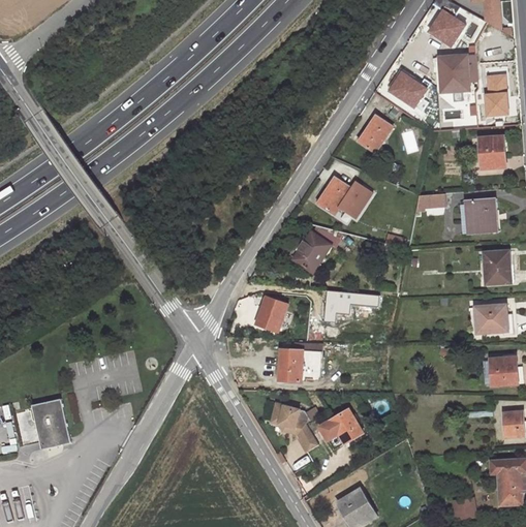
[(456,5),(446,0),(436,0),(433,5),(443,11),(442,12),(450,17),(456,5)]
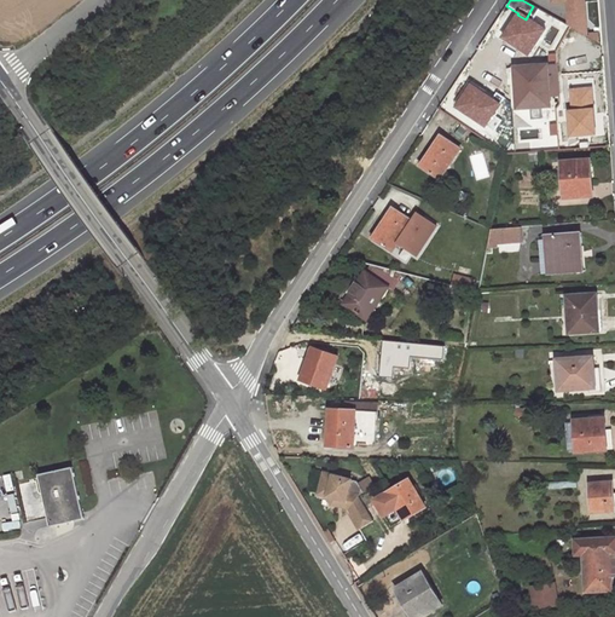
[(549,0),(563,0),(564,10),(581,7),(580,0),(549,0)]
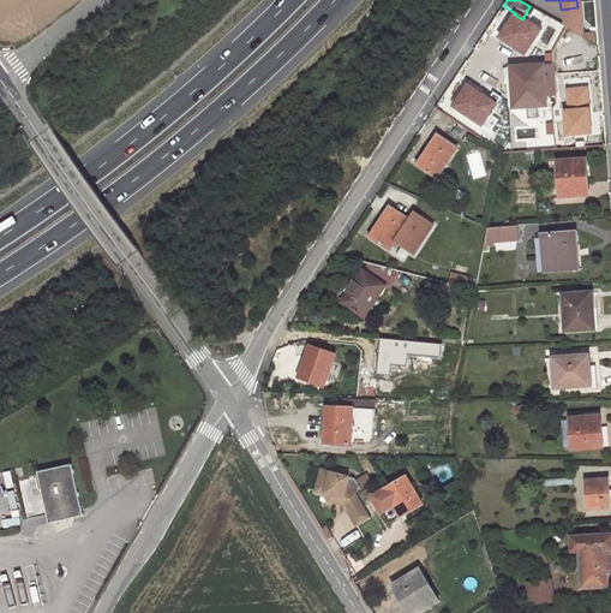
[(508,60),(508,65),(523,64),(522,52),(520,49),(517,48),(514,49),(513,51),(511,54),(511,60),(508,60)]
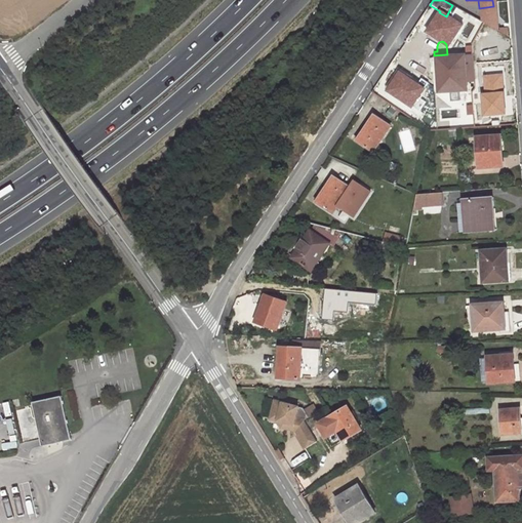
[(447,54),(434,55),(436,80),(440,80),(441,90),(465,88),(462,53),(447,54)]
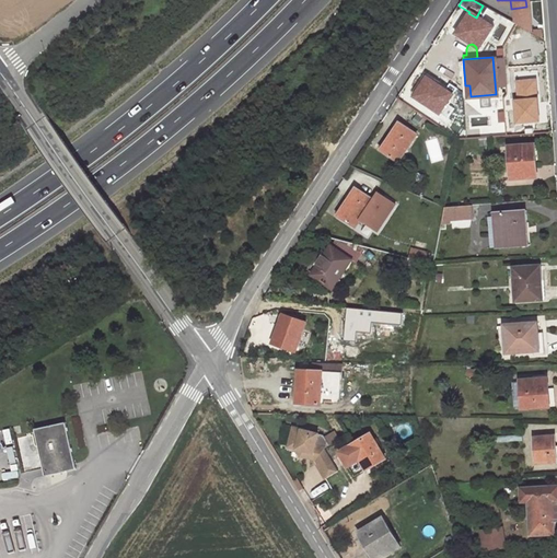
[(536,77),(513,78),(514,124),(538,123),(536,77)]
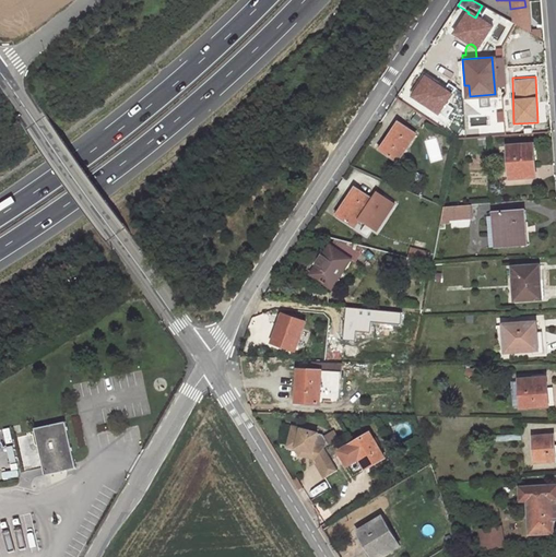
[(412,131),(397,120),(378,147),(394,158),(412,131)]
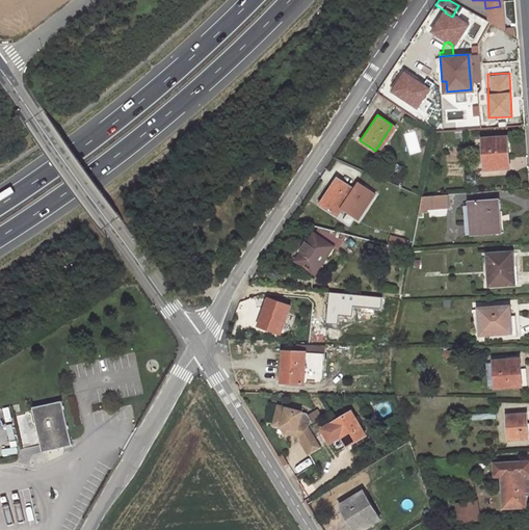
[(505,135),(480,137),(483,167),(504,166),(503,156),(507,156),(505,135)]
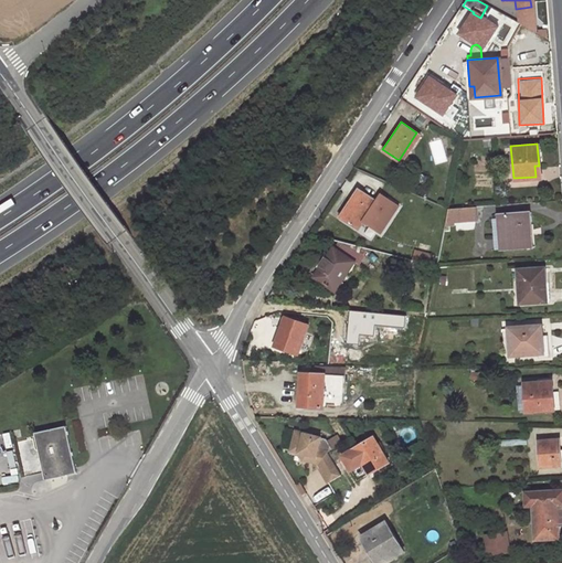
[(373,199),(357,188),(339,216),(354,226),(360,219),(378,231),(396,203),(383,195),(379,202),(373,199)]
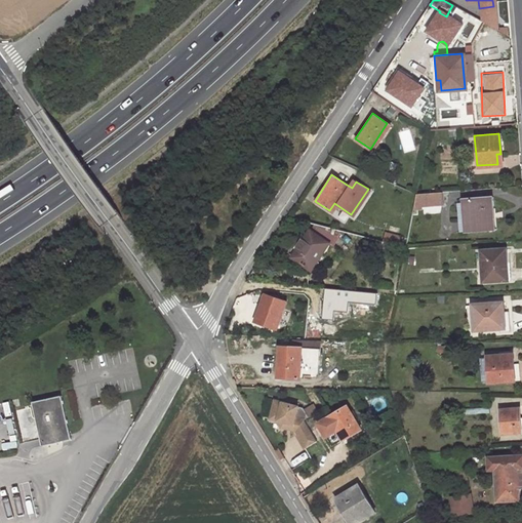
[(351,178),(347,185),(352,188),(356,182),(351,178)]
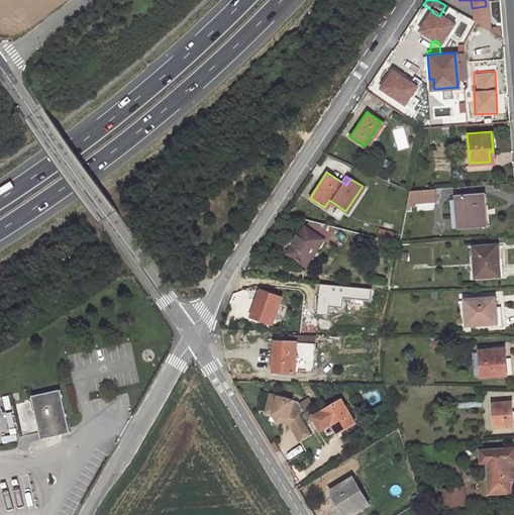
[(432,199),(431,187),(407,189),(405,201),(432,199)]
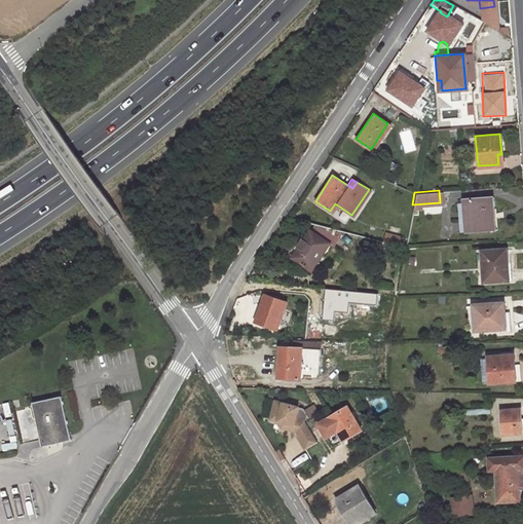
[(462,200),(456,201),(458,221),(464,220),(465,230),(492,228),(490,208),(493,208),(492,195),(462,198),(462,200)]
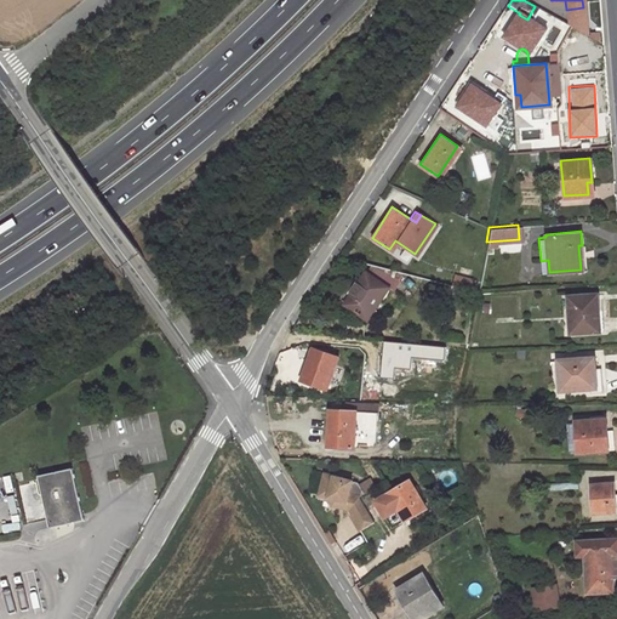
[(364,270),(387,285),(390,288),(396,279),(372,263),(371,266),(367,265),(364,270)]
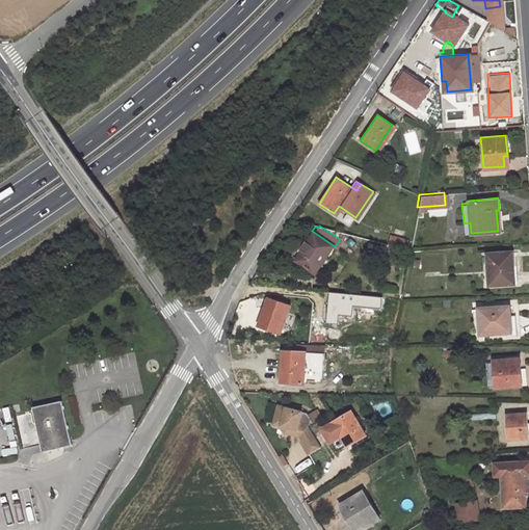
[(332,244),(312,231),(307,238),(298,252),(293,259),(313,272),(332,244)]
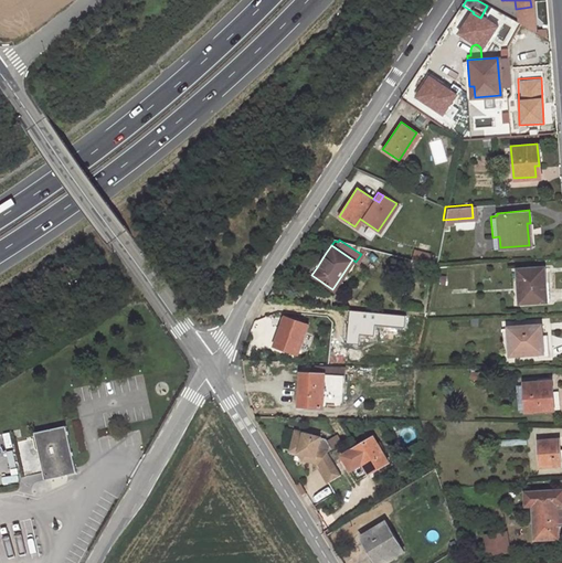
[(412,248),(410,258),(425,263),(428,253),(412,248)]
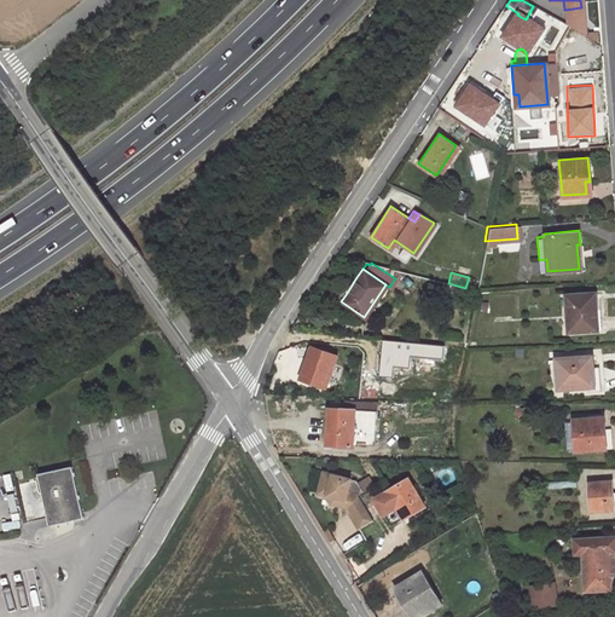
[(342,290),(347,293),(357,277),(353,275),(342,290)]
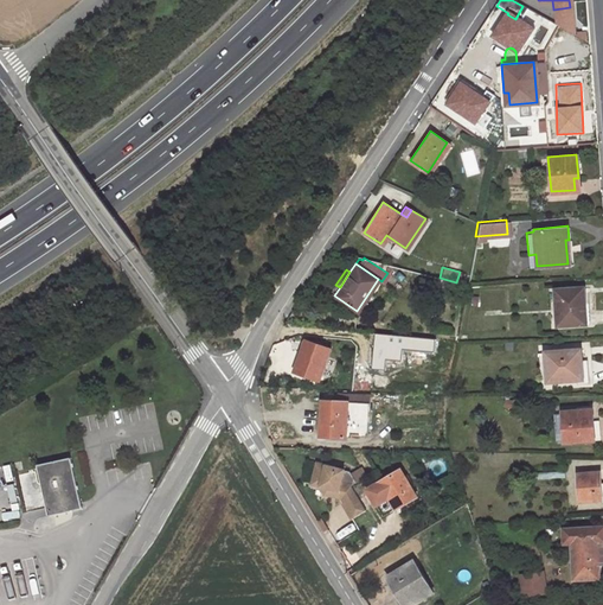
[(582,286),(553,288),(556,325),(581,323),(579,309),(583,309),(582,286)]
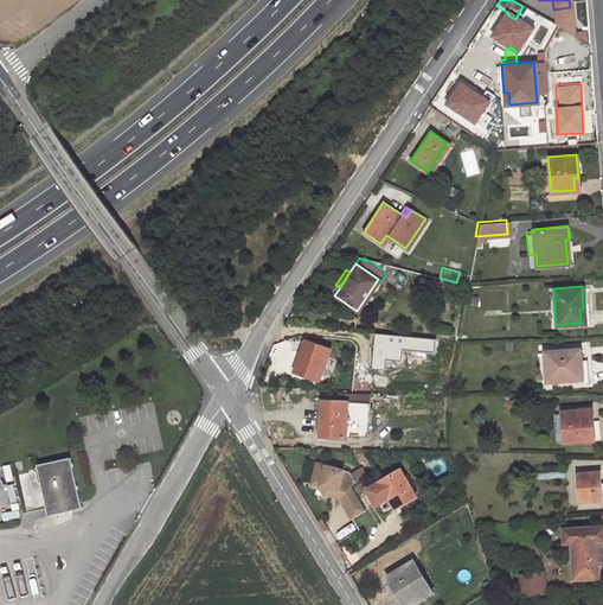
[(313,342),(305,338),(301,349),(300,349),(292,369),(318,379),(328,348),(322,345),(313,342)]
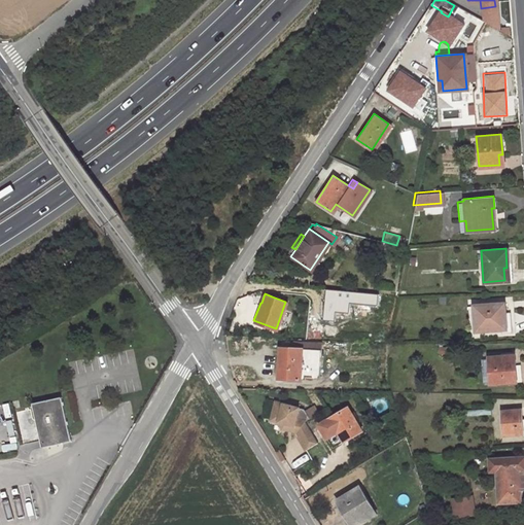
[(502,302),(472,305),(474,330),(504,328),(502,302)]
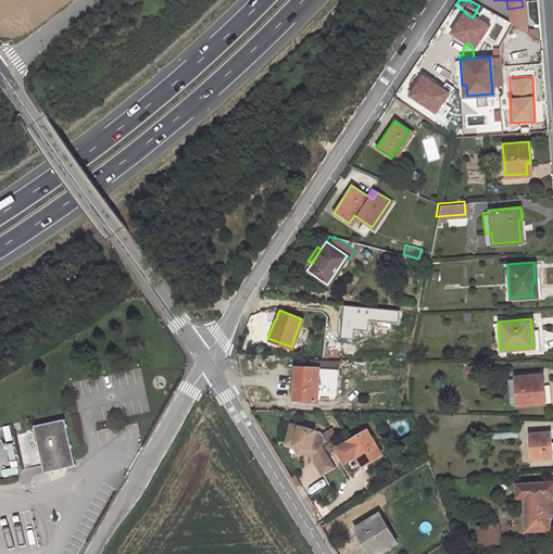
[(317,366),(293,365),(291,389),(294,389),(294,398),(310,399),(310,394),(316,395),(335,397),(337,367),(317,366)]
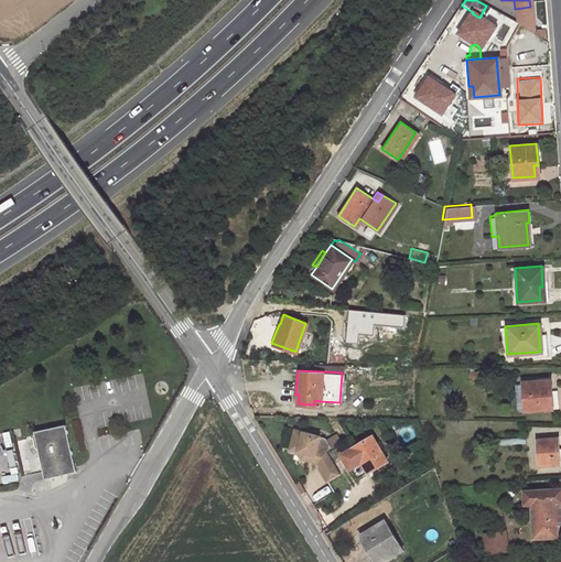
[(522,407),(522,410),(551,407),(549,378),(520,381),(520,384),(514,385),(516,408),(522,407)]
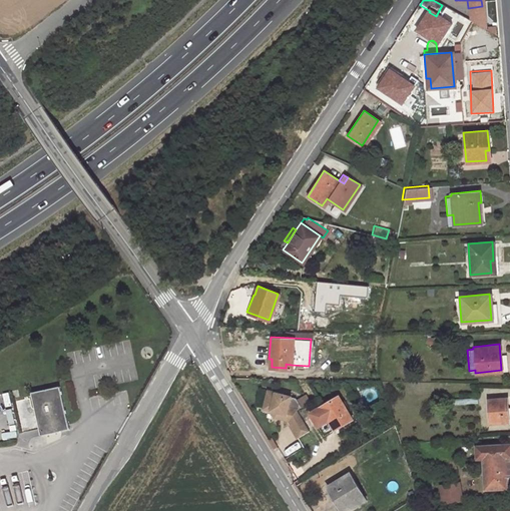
[(30,391),(39,433),(55,430),(53,422),(66,419),(58,385),(30,391)]
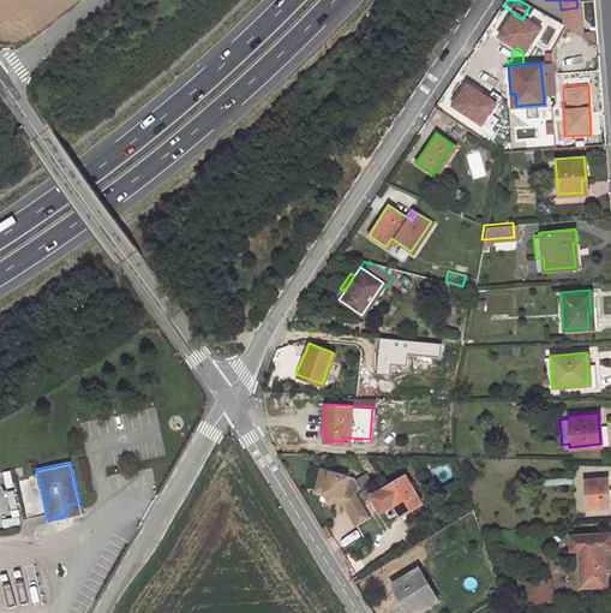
[(351,474),(317,466),(313,487),(322,488),(327,495),(334,492),(340,493),(347,505),(345,507),(353,522),(367,513),(352,488),(357,484),(351,474)]
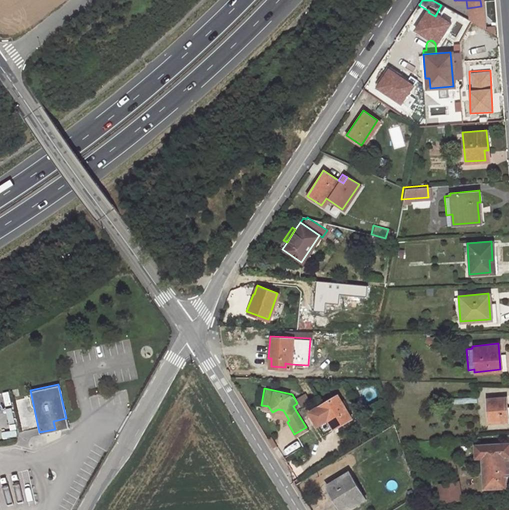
[(336,394),(308,411),(321,433),(350,417),(336,394)]
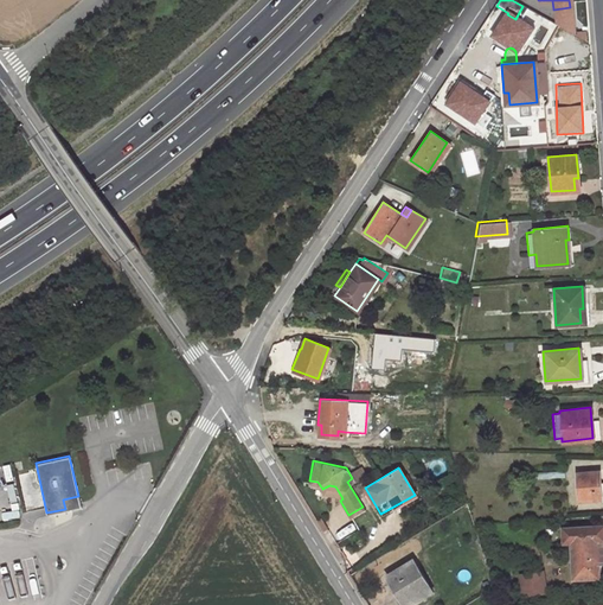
[(597,470),(575,472),(577,500),(600,497),(597,470)]
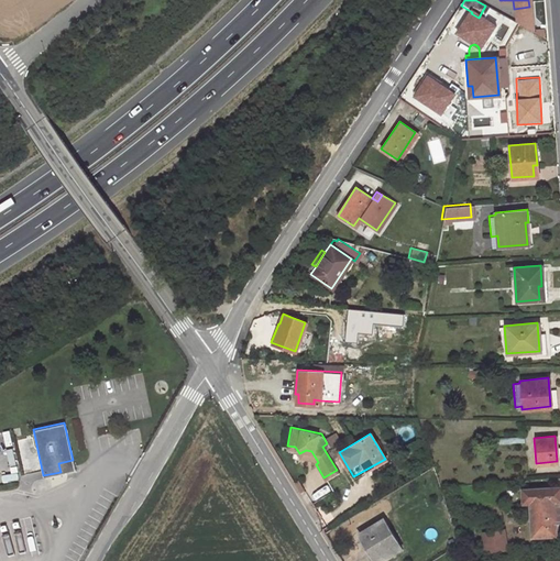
[(58,463),(61,472),(75,469),(73,460),(58,463)]
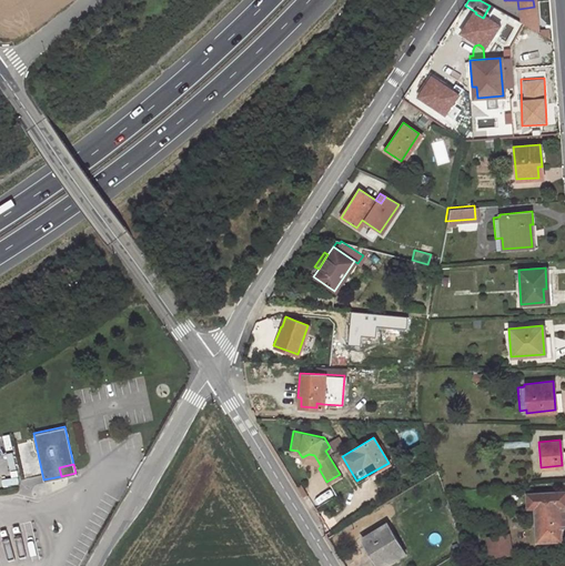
[(564,513),(564,491),(525,493),(526,506),(534,506),(535,541),(560,538),(558,526),(558,515),(564,515),(564,513)]
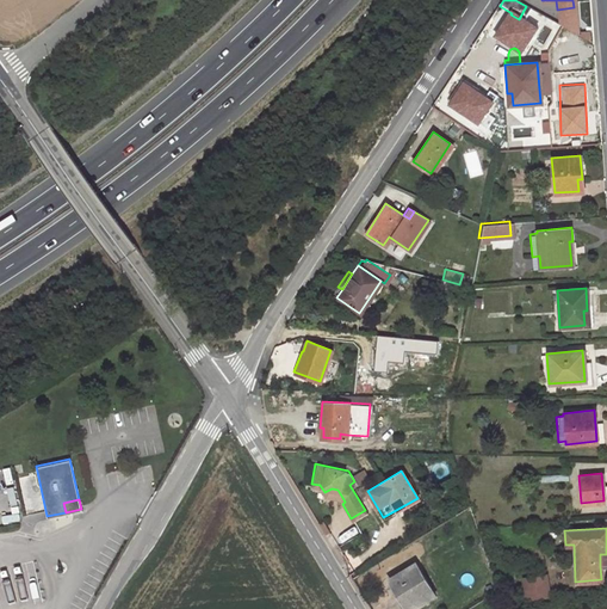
[(414,563),(386,578),(404,608),(408,608),(433,595),(414,563)]
